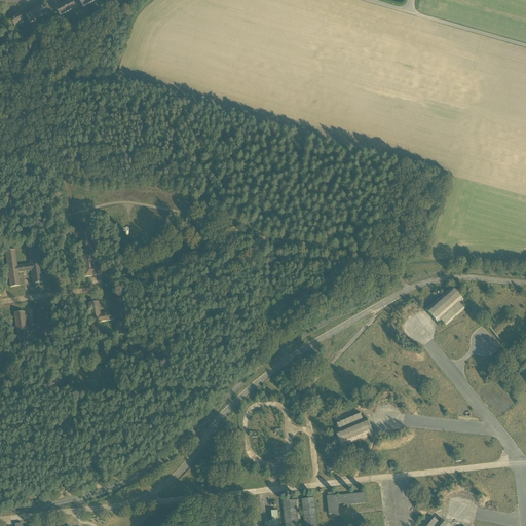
[(72,1),(64,5),(68,12),(76,8),(72,1)]
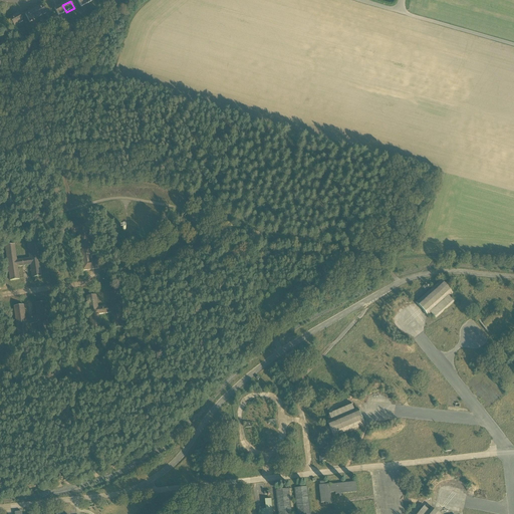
[(58,16),(66,12),(62,5),(55,9),(58,16)]
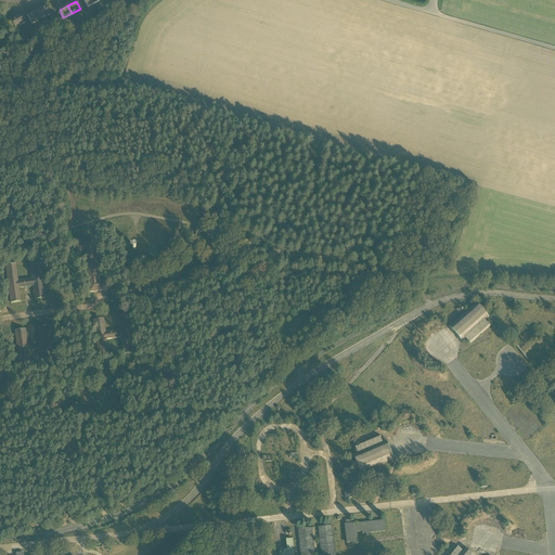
[(46,7),(37,12),(41,20),(50,15),(46,7)]
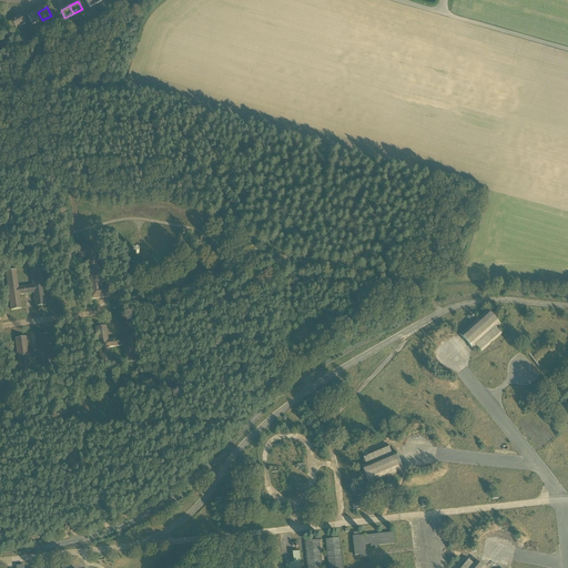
[(32,26),(42,20),(38,12),(28,17),(32,26)]
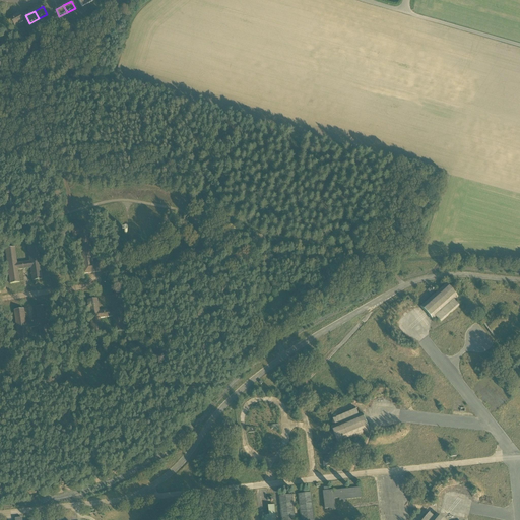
[(10,19),(14,26),(22,21),(18,14),(10,19)]
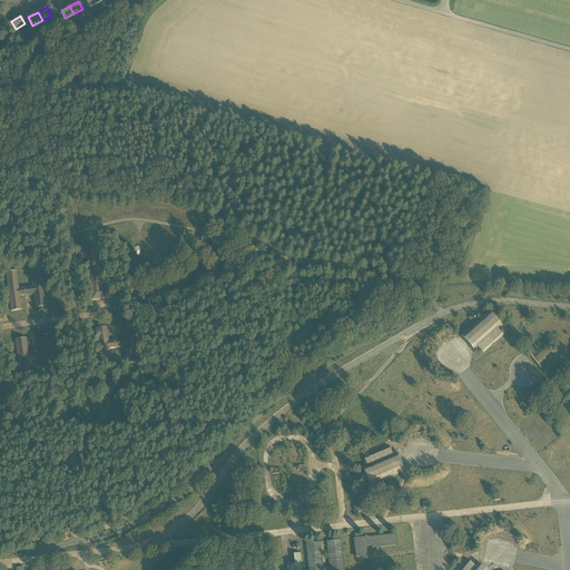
[(80,245),(80,257),(97,256),(97,245),(80,245)]
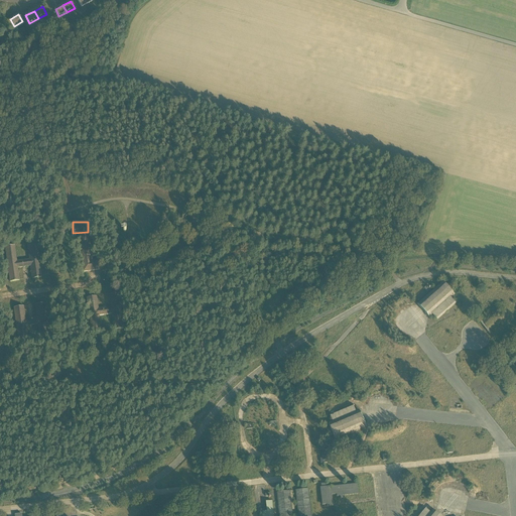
[(32,278),(41,277),(37,242),(27,244),(29,259),(16,261),(16,256),(8,257),(11,281),(20,280),(18,268),(30,266),(32,278)]
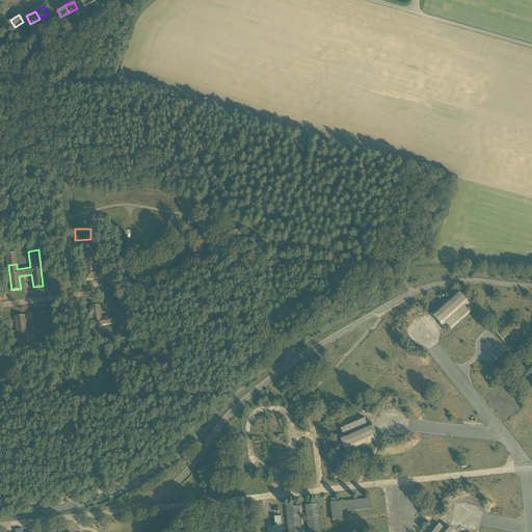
[(457,290),(430,313),(443,327),(446,324),(450,329),(470,313),(466,307),(469,303),(457,290)]
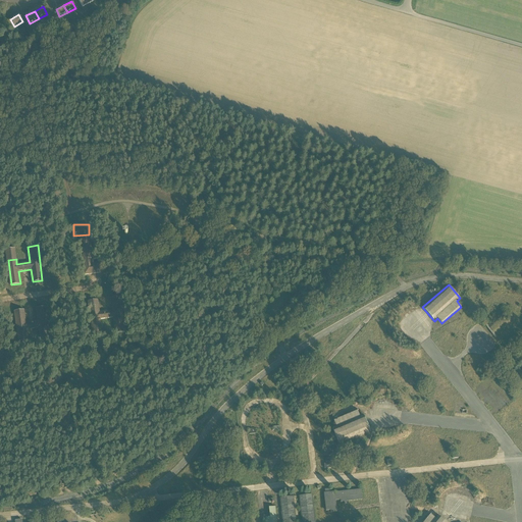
[(102,311),(103,319),(113,317),(114,330),(124,329),(119,297),(110,298),(112,310),(102,311)]
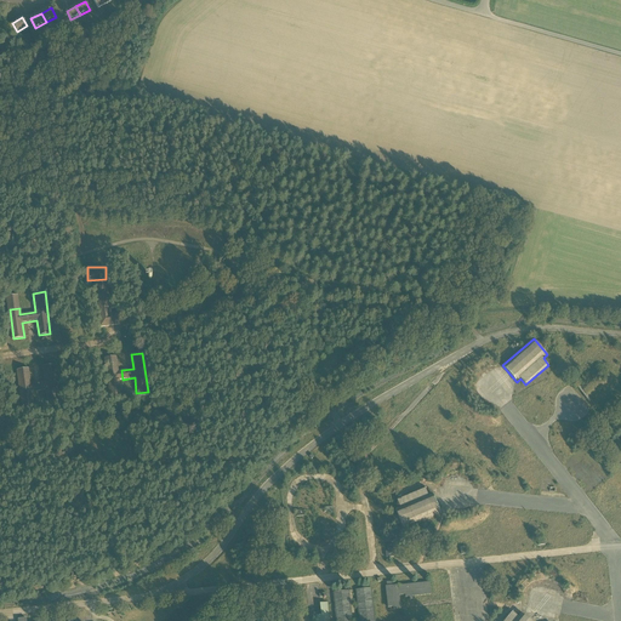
[(47,402),(60,400),(55,365),(43,366),(45,382),(30,383),(29,369),(17,370),(22,410),(34,409),(33,392),(46,391),(47,402)]
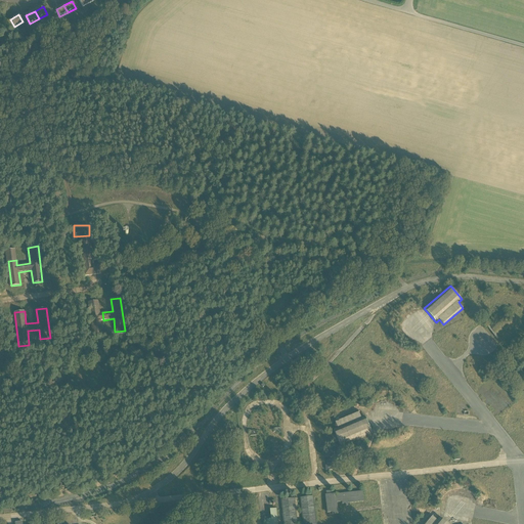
[(338,442),(340,447),(373,434),(364,416),(360,418),(358,411),(339,420),(336,422),(335,422),(337,428),(333,429),(335,435),(332,436),(335,444),(338,442)]
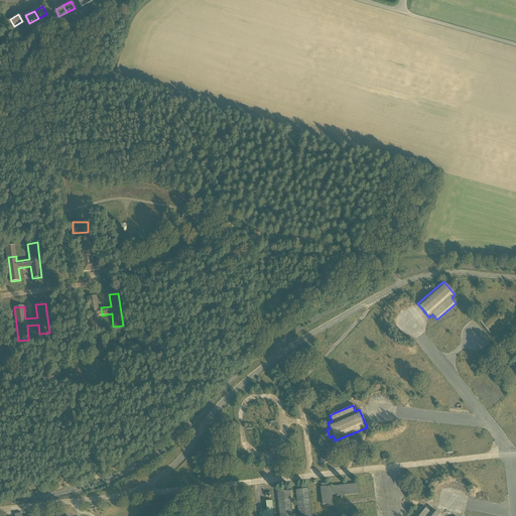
[(378,430),(378,434),(389,432),(397,426),(394,423),(393,425),(388,429),(378,430)]
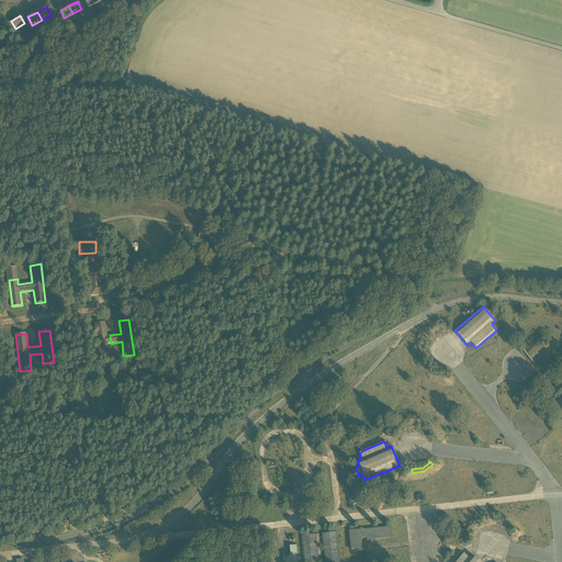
[(356,550),(357,552),(362,551),(361,539),(367,538),(367,541),(371,540),(371,542),(373,542),(373,540),(390,538),(389,527),(370,529),(360,530),(355,530),(355,527),(350,527),(350,531),(349,531),(351,550),(356,550)]
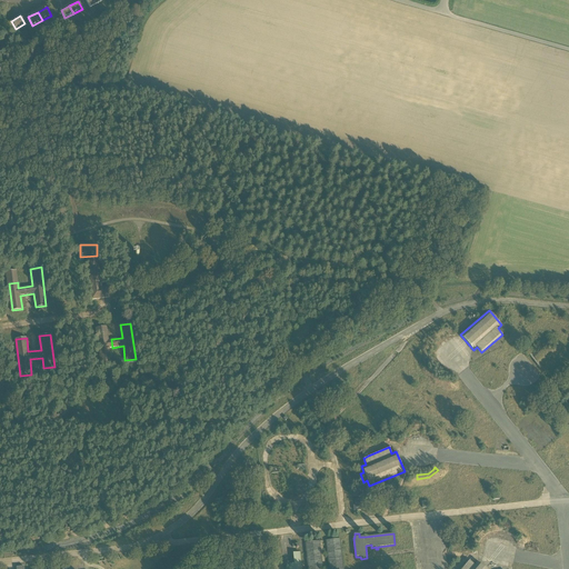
[(326,541),(329,568),(342,568),(340,539),(326,541)]
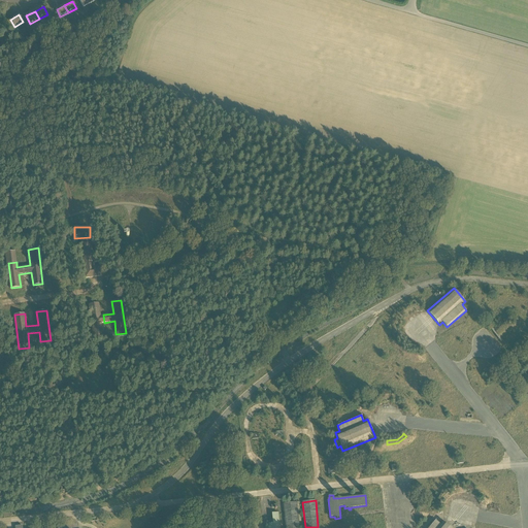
[(284,504),(286,527),(299,527),(298,522),(296,503),(296,502),(284,504)]
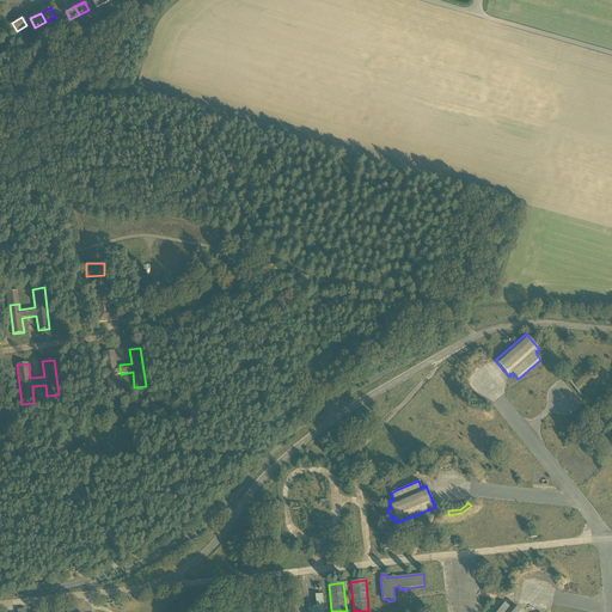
[(310,607),(310,611),(322,611),(323,611),(324,611),(323,595),(316,595),(317,606),(310,607)]
